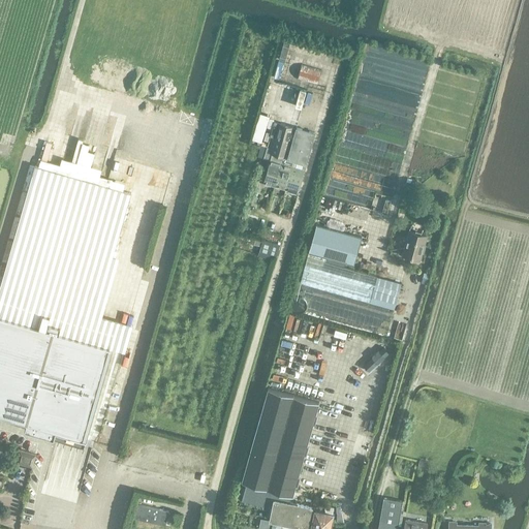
[(275,61),(284,63),(291,39),(282,36),(275,61)]
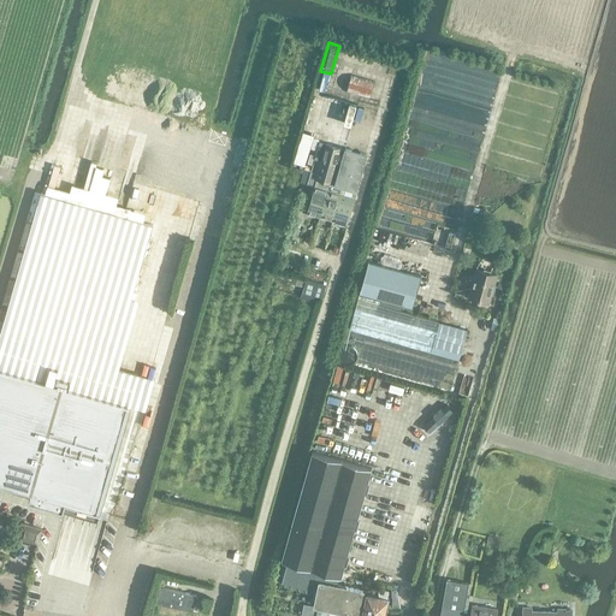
[(351,75),(347,92),(369,98),(374,81),(351,75)]
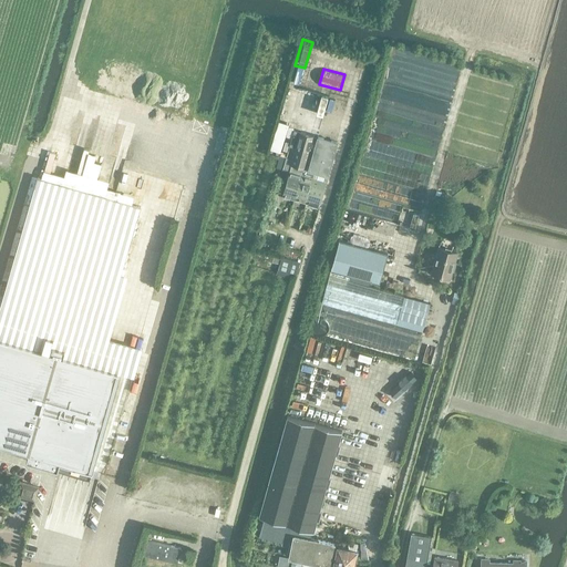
[(315,101),(320,103),(319,107),(331,111),(334,98),(317,92),(315,101)]
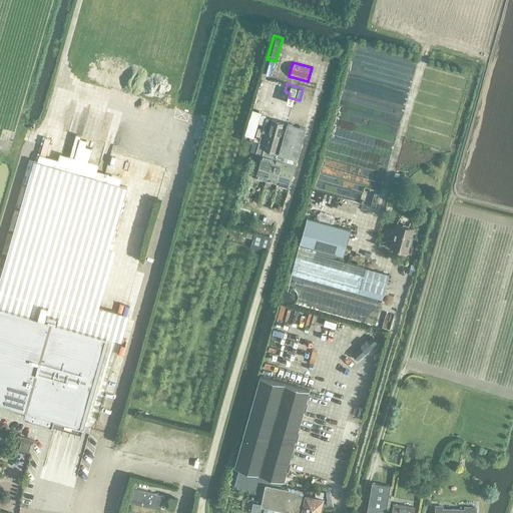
[(399,113),(400,96),(387,96),(386,112),(399,113)]
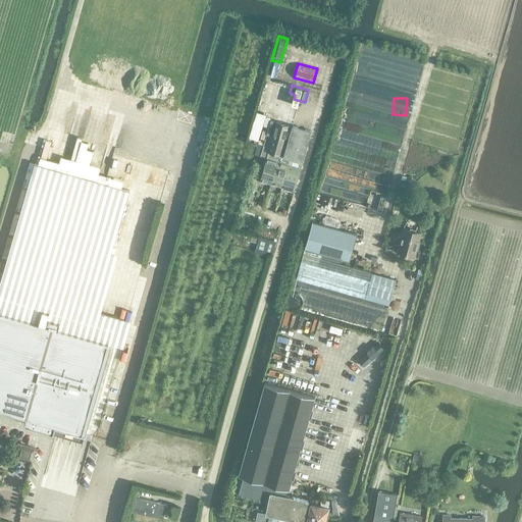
[(260,179),(271,183),(274,171),(277,160),(279,154),(284,156),(292,127),(289,126),(290,124),(276,120),(275,123),(270,121),(260,156),(266,158),(260,179)]
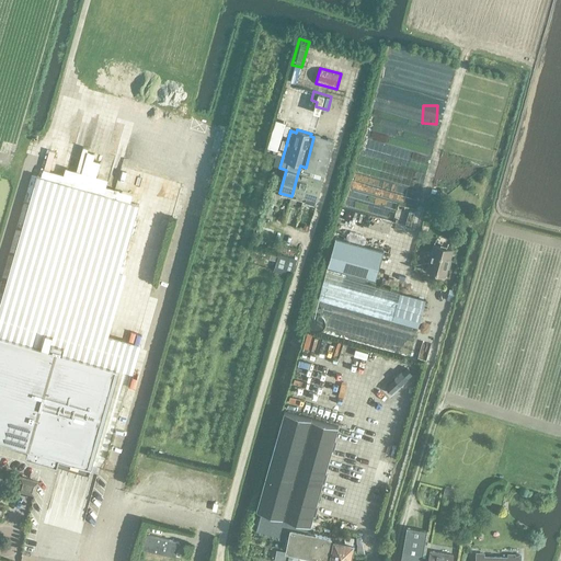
[(312,170),(323,172),(324,173),(334,140),(315,135),(313,137),(306,168),(312,170)]
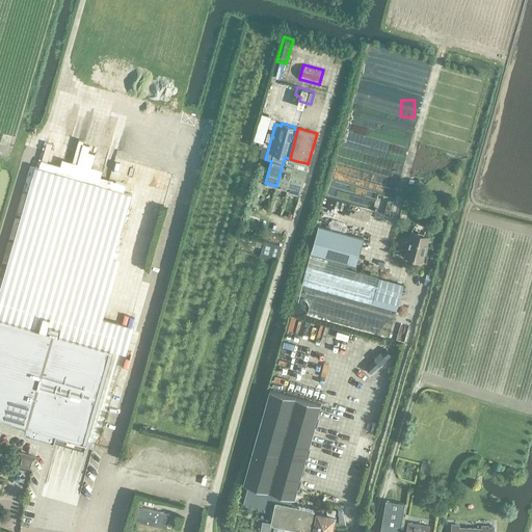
[(294,166),(288,190),(299,193),(307,169),(304,169),(307,163),(296,161),(294,166)]
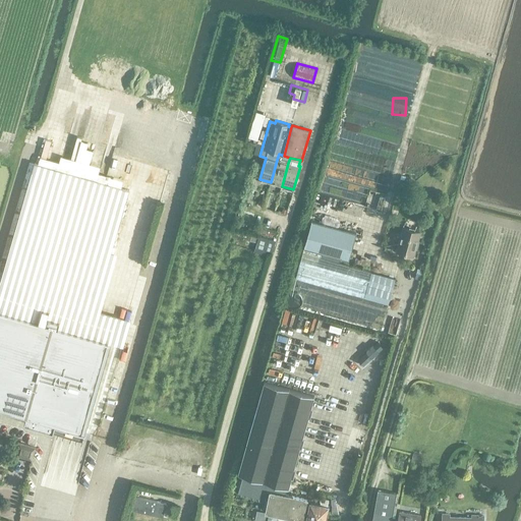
[(288,163),(277,160),(274,171),(271,182),(282,186),(288,163)]
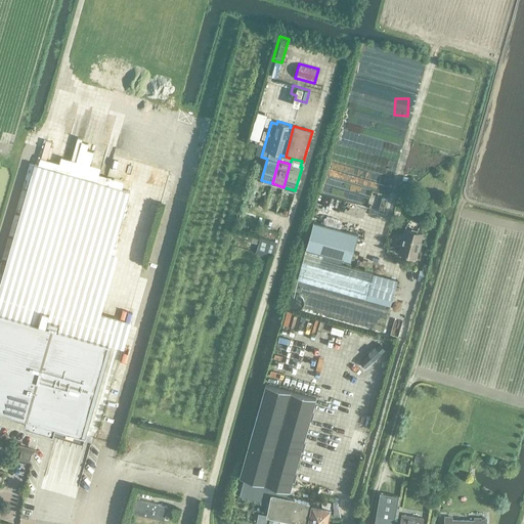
[(94,311),(130,190),(37,163),(1,284),(94,311)]
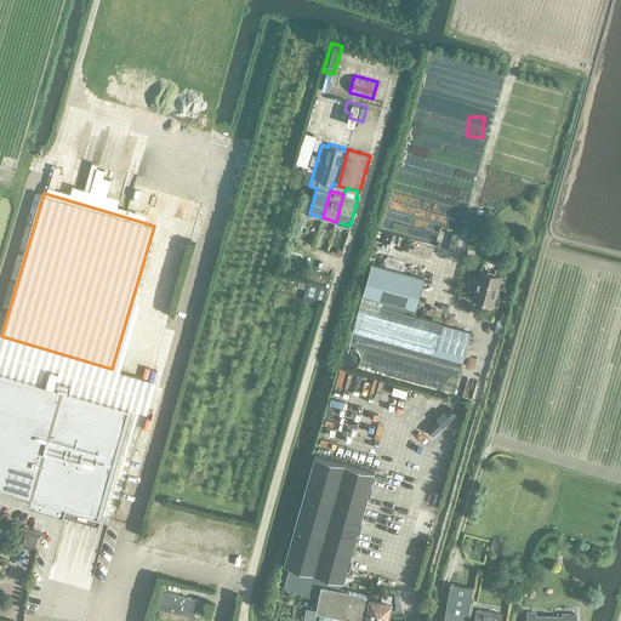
[(371,262),(362,296),(416,311),(425,277),(371,262)]
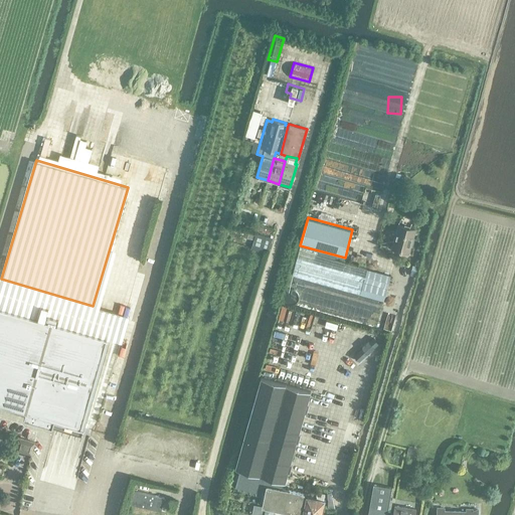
[(391,247),(408,252),(414,229),(398,224),(391,247)]
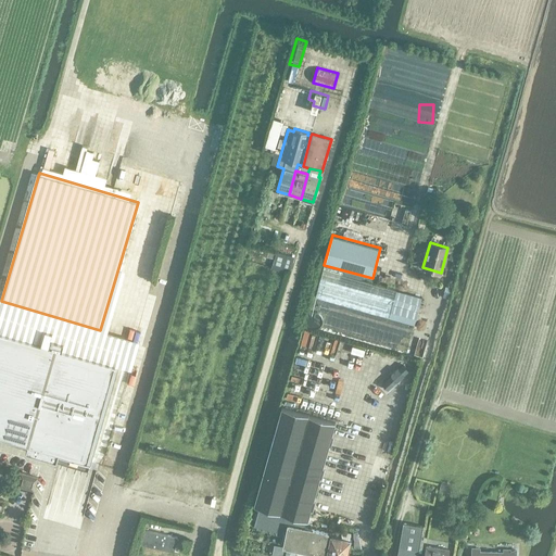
[(323,269),(315,297),(415,324),(421,297),(323,269)]
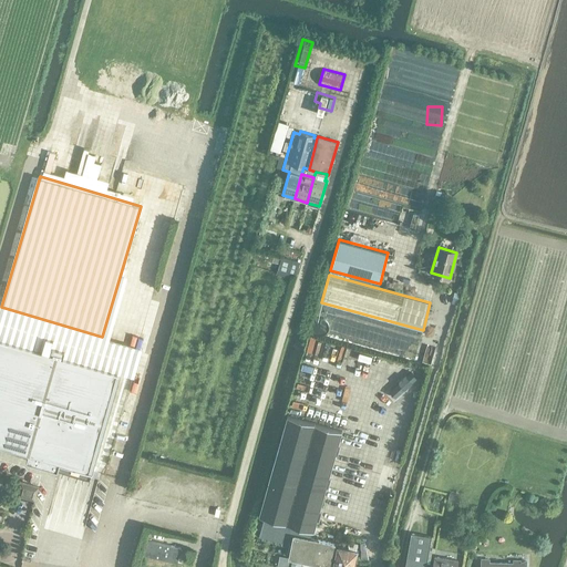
[(61,462),(92,471),(121,372),(63,357),(65,349),(53,346),(51,352),(0,338),(0,444),(14,449),(12,456),(59,470),(61,462)]
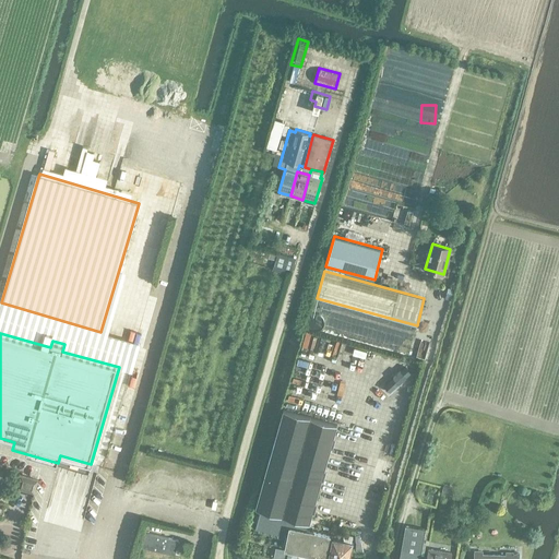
[(304,530),(305,522),(308,522),(336,424),(285,409),(258,508),(261,509),(256,527),(259,528),(258,531),(263,532),(263,531),(264,531),(264,533),(270,534),(270,532),(271,533),(271,534),(276,536),(276,534),(277,534),(277,536),(283,537),(283,536),(287,537),(285,549),(325,557),(330,535),(304,530)]
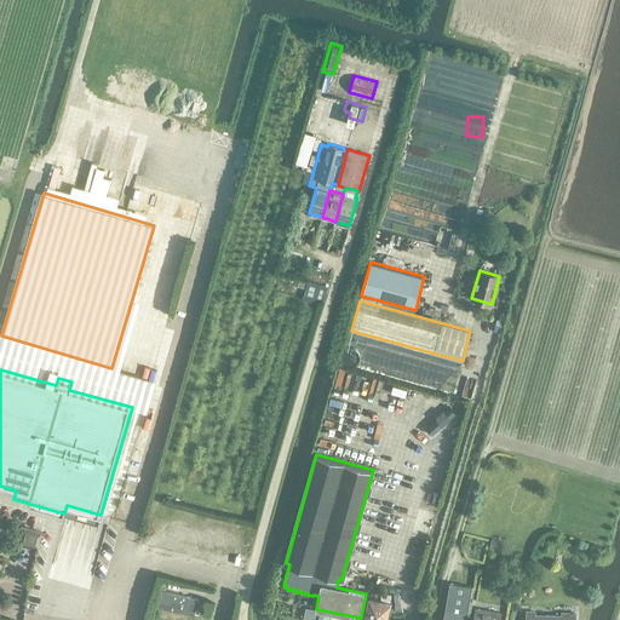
[(41,532),(23,527),(19,541),(38,546),(41,532)]
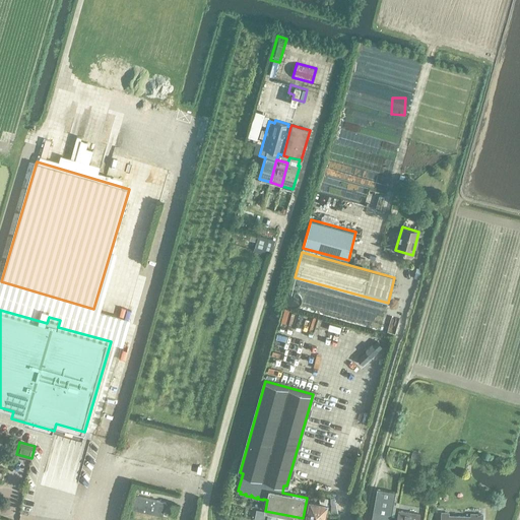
[(371,519),(390,519),(396,492),(377,489),(371,519)]
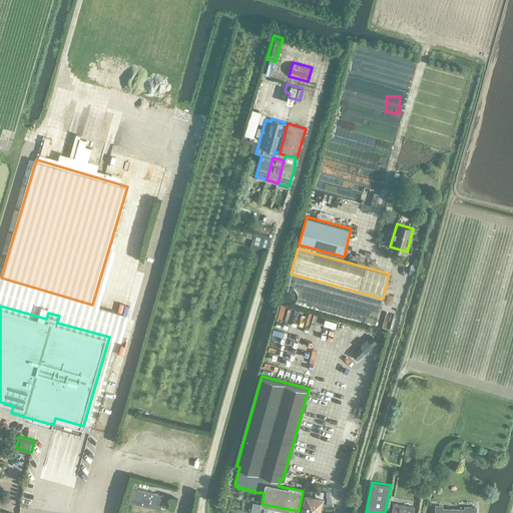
[(163,495),(133,489),(131,502),(160,509),(163,495)]
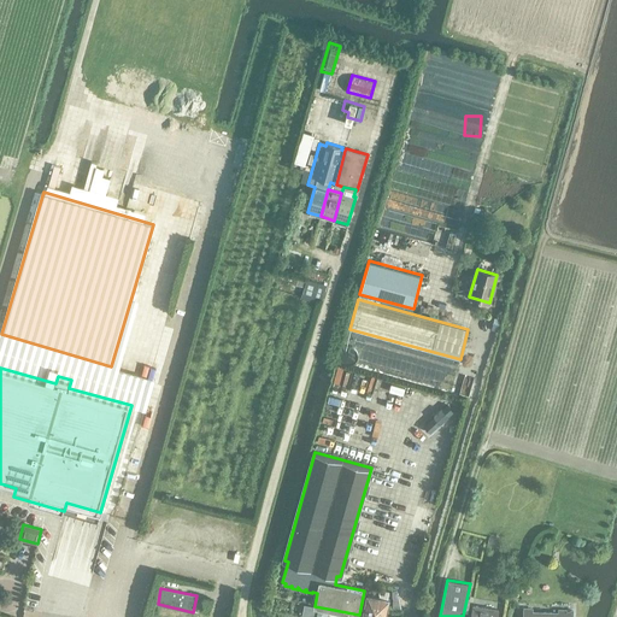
[(386,616),(387,616),(386,615),(389,598),(388,598),(389,591),(380,588),(378,595),(368,593),(362,616),(386,616)]
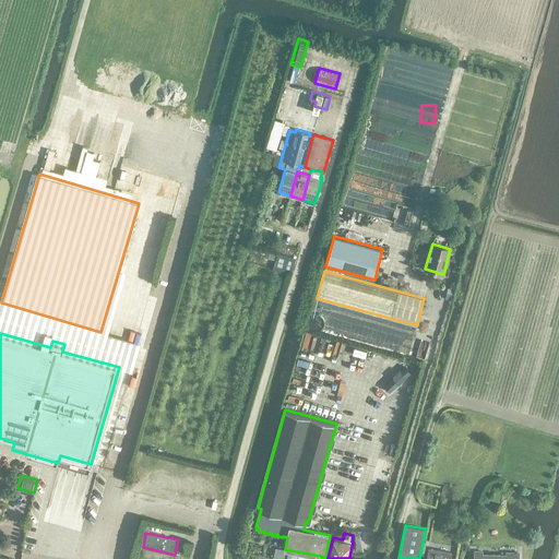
[(429,548),(426,558),(450,558),(451,552),(429,548)]
